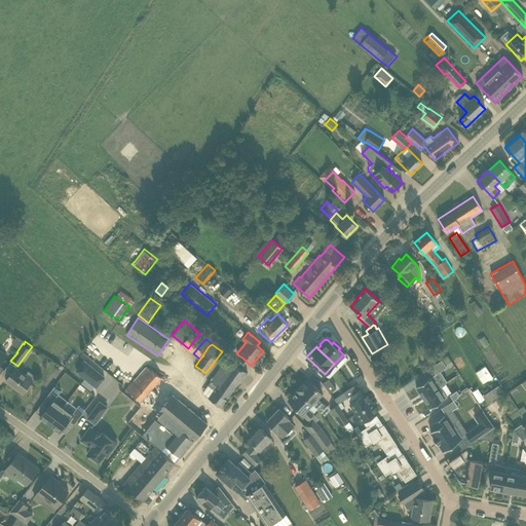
[(378,353),(373,357),(378,364),(383,361),(378,353)]
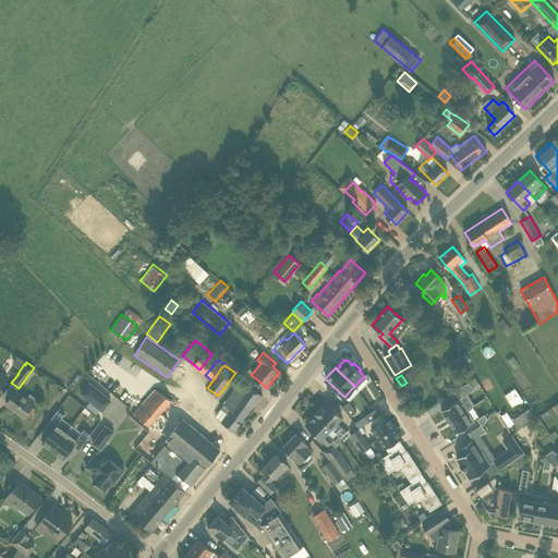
[(222,403),(223,403),(220,408),(227,412),(220,421),(235,433),(263,396),(240,379),(222,403)]
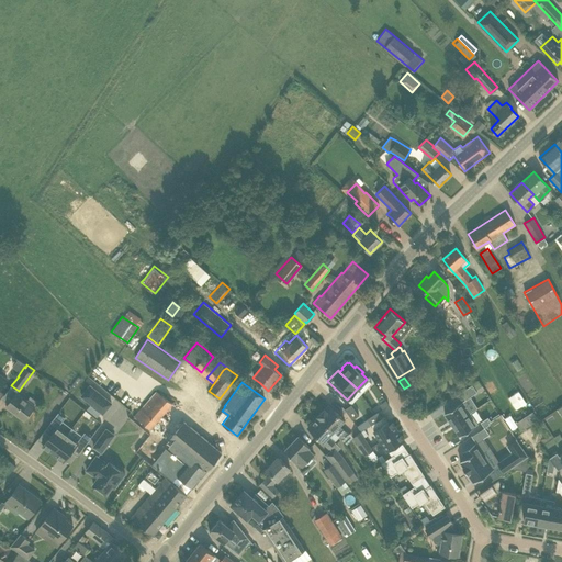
[(143,384),(134,394),(141,400),(148,390),(143,384)]
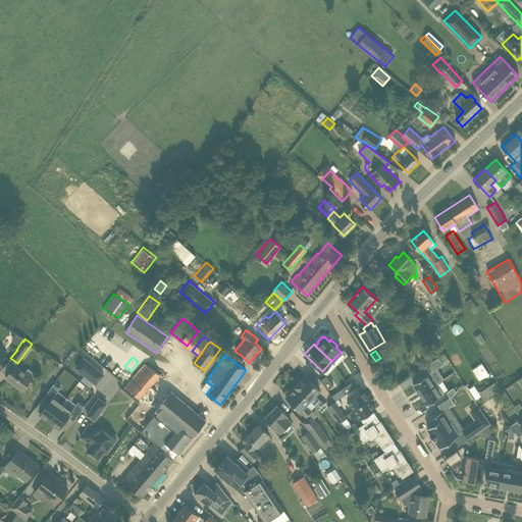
[(103,374),(84,358),(75,368),(96,384),(103,374)]
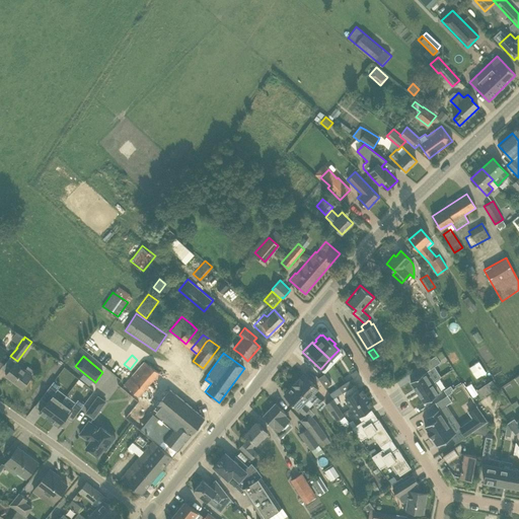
[(124,383),(139,396),(159,372),(144,360),(124,383)]
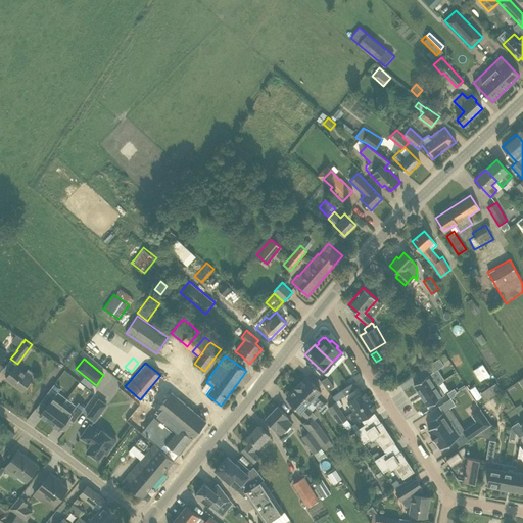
[(6,378),(22,390),(33,376),(16,364),(6,378)]
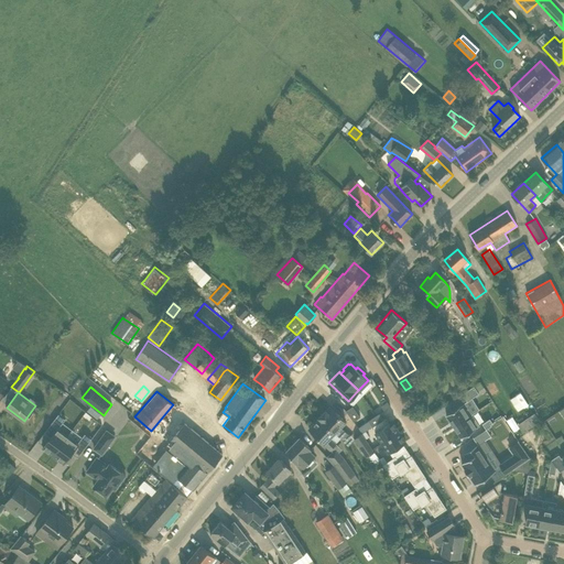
[(464,402),(446,414),(454,426),(472,414),(464,402)]
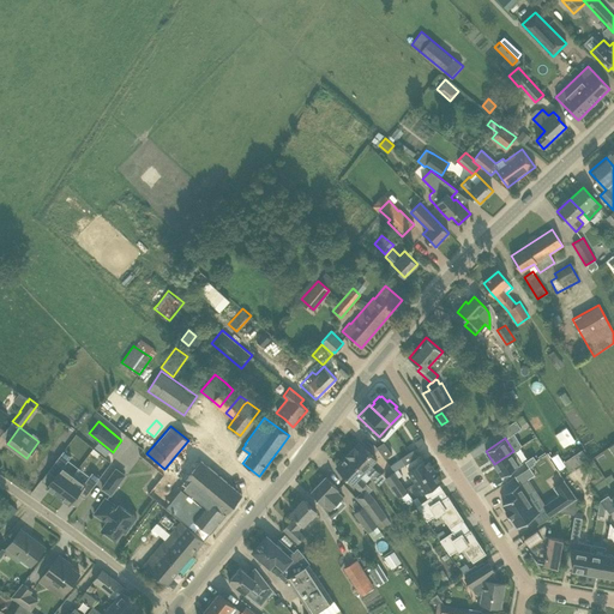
[(384,441),(377,446),(385,458),(391,453),(384,441)]
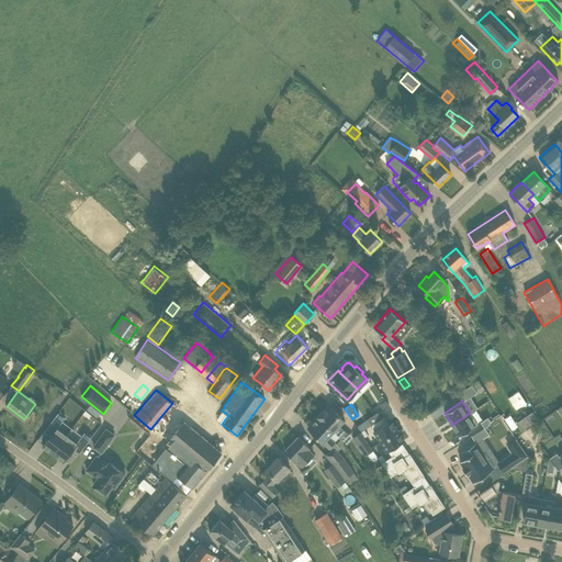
[(325,409),(317,416),(318,416),(334,430),(339,437),(345,431),(339,425),(345,419),(338,413),(337,413),(329,405),(325,409)]
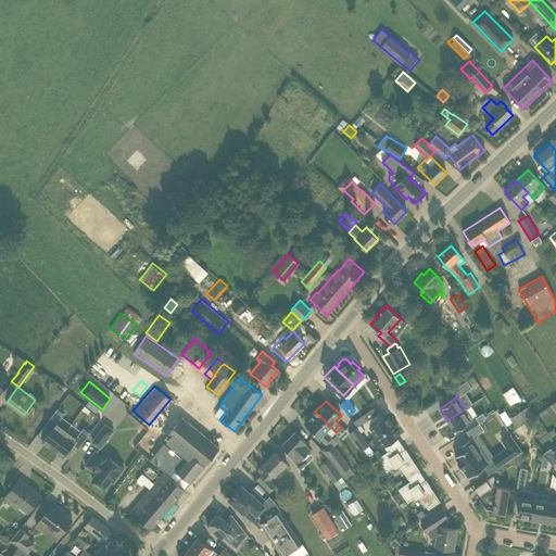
[(50,430),(42,441),(52,449),(70,426),(60,418),(64,413),(58,407),(43,426),(50,430)]
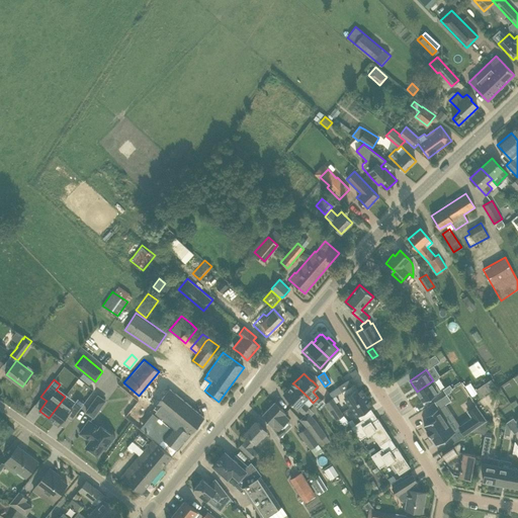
[(345,381),(338,385),(342,392),(352,384),(348,379),(345,381)]
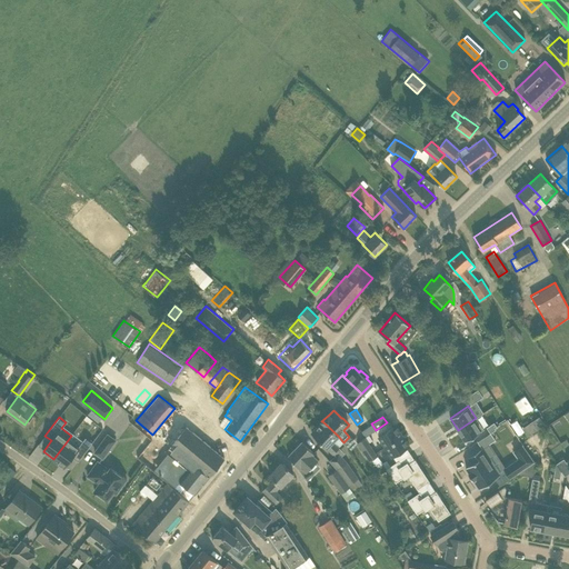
[(476,418),(458,430),(465,441),(483,429),(476,418)]
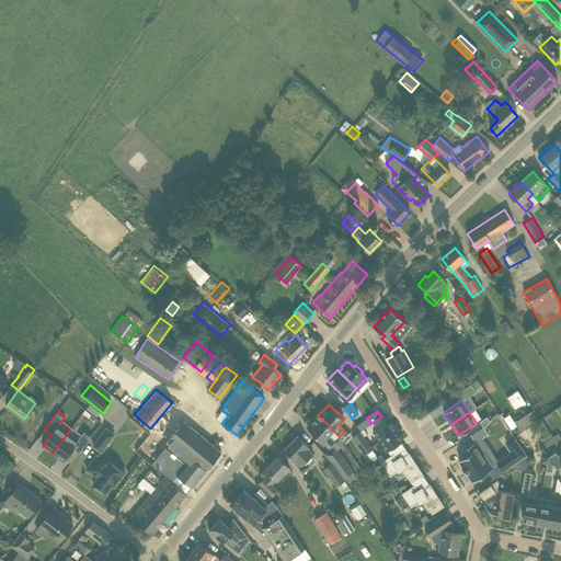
[(318,415),(307,426),(329,447),(334,441),(339,436),(333,430),(318,415)]
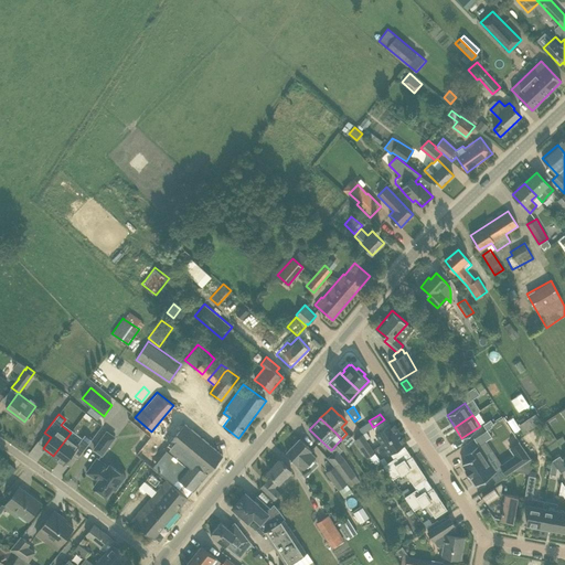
[(168,477),(167,479),(188,497),(193,490),(223,455),(184,423),(169,440),(166,440),(161,446),(145,432),(131,448),(168,477)]
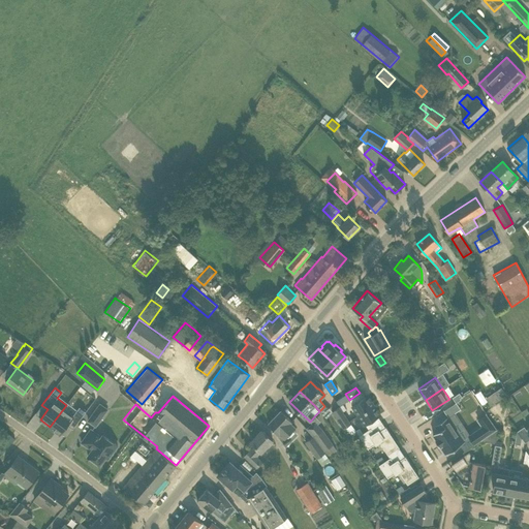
[(352,405),(352,406),(359,415),(374,405),(368,396),(365,397),(352,405)]
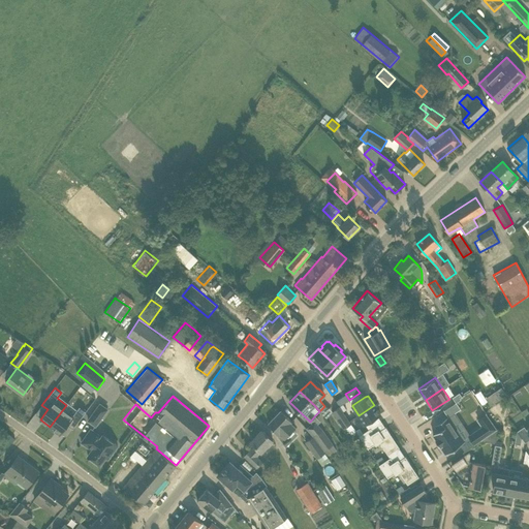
[(465,421),(479,411),(474,402),(459,410),(465,421)]
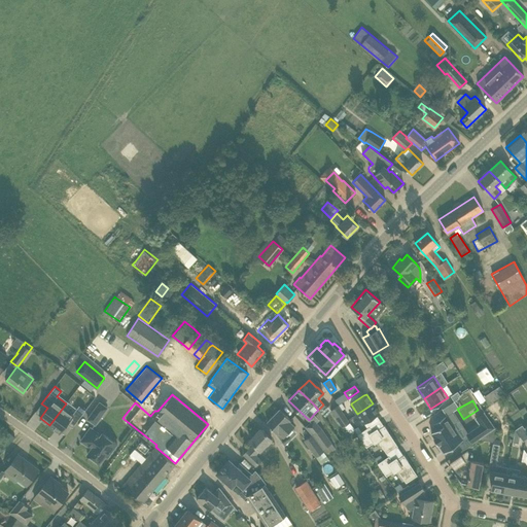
[(96,424),(107,408),(100,402),(88,419),(96,424)]
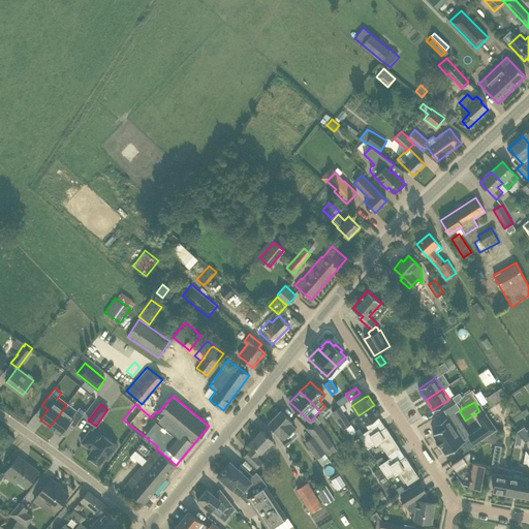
[(66,405),(50,427),(60,434),(67,425),(72,429),(86,411),(80,407),(75,412),(66,405)]
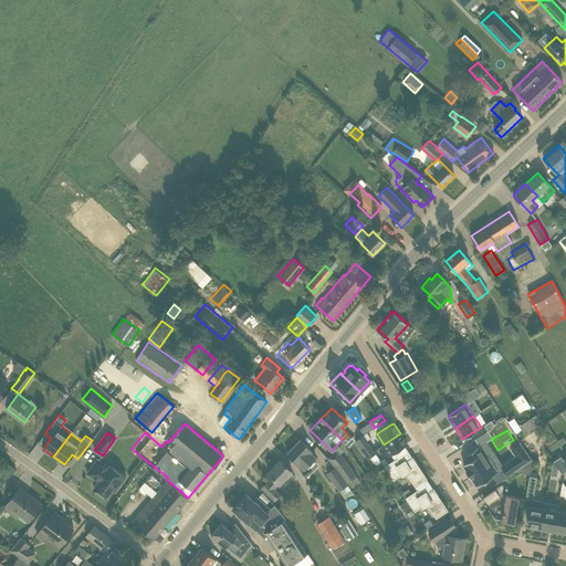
[(400,433),(384,444),(390,454),(391,453),(404,444),(407,443),(400,433)]
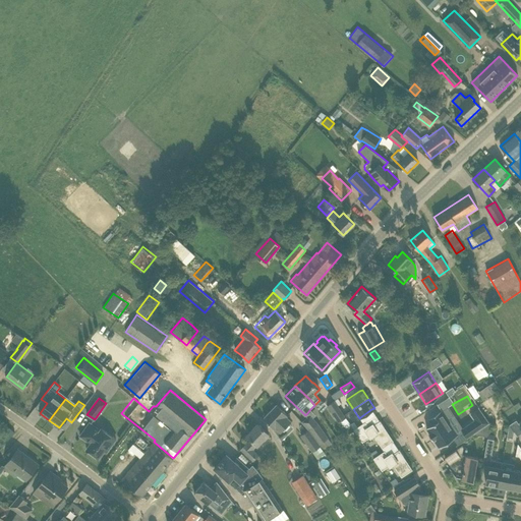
[(346,417),(335,401),(327,406),(339,422),(346,417)]
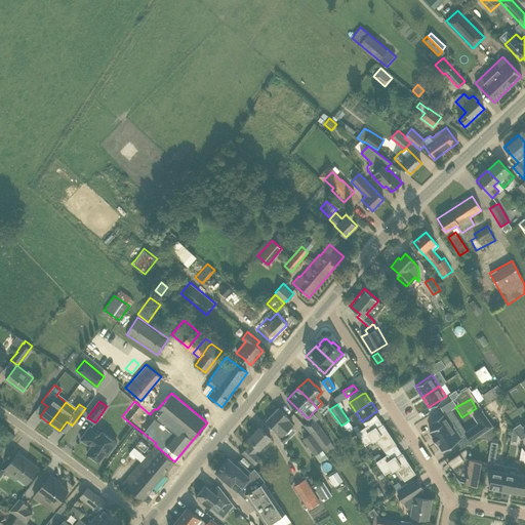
[(284,434),(293,425),(288,419),(290,417),(279,407),(266,420),(272,426),(271,427),(272,427),(277,431),(276,432),(284,443),(289,438),(284,434)]
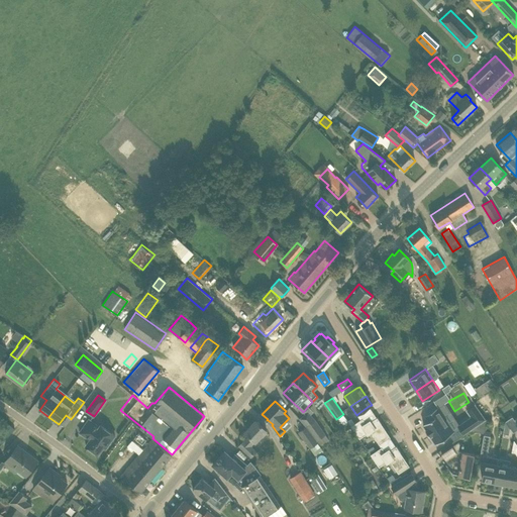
[(429,436),(430,435),(435,443),(452,432),(442,417),(450,412),(443,403),(424,415),(428,421),(423,424),(426,429),(425,429),(426,431),(427,430),(429,434),(428,434),(429,436)]
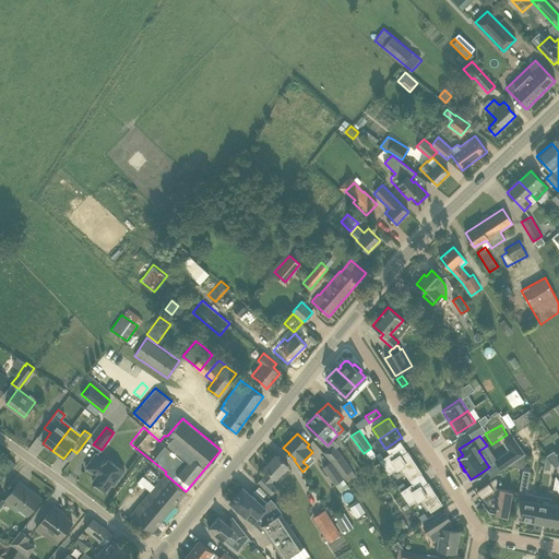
[(510,450),(495,460),(500,470),(524,453),(514,437),(504,442),(510,450)]
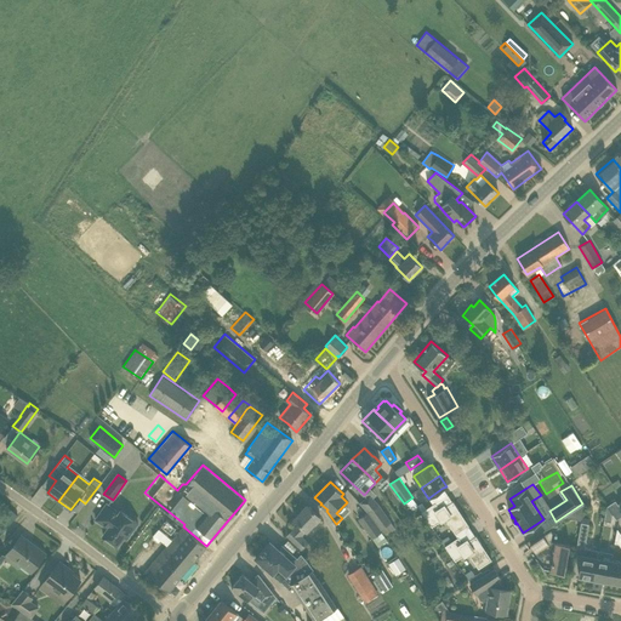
[(620,501),(617,503),(615,500),(607,506),(616,519),(620,516),(620,501)]
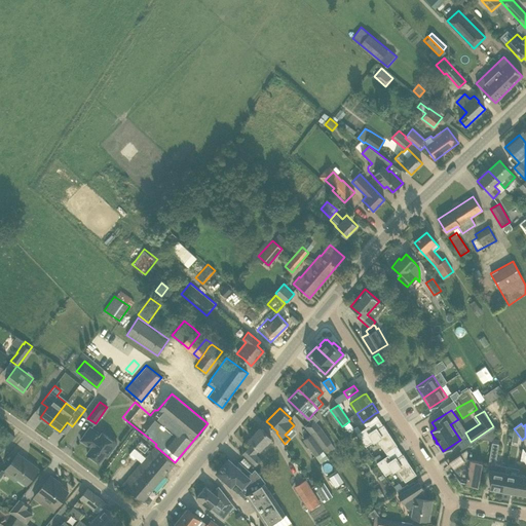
[(397,445),(383,424),(376,429),(373,431),(369,425),(361,430),(357,434),(366,446),(377,439),(385,452),(397,445)]
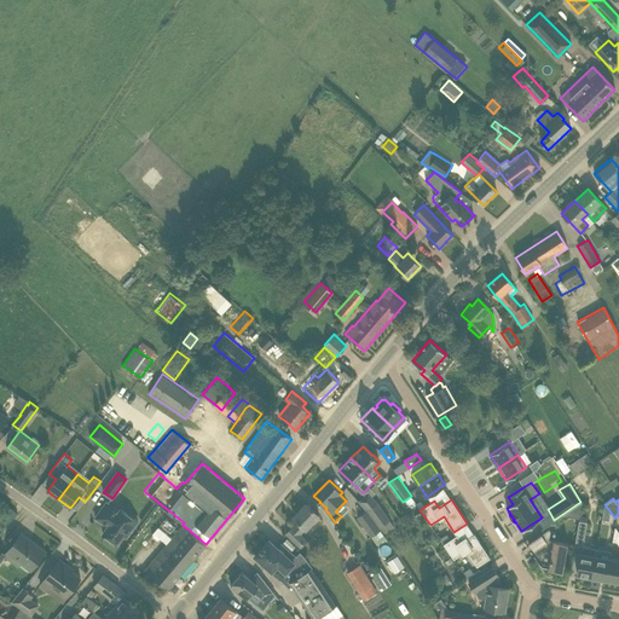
[(108,526),(103,533),(117,544),(125,534),(127,536),(139,520),(119,507),(117,508),(106,501),(94,518),(104,524),(108,526)]
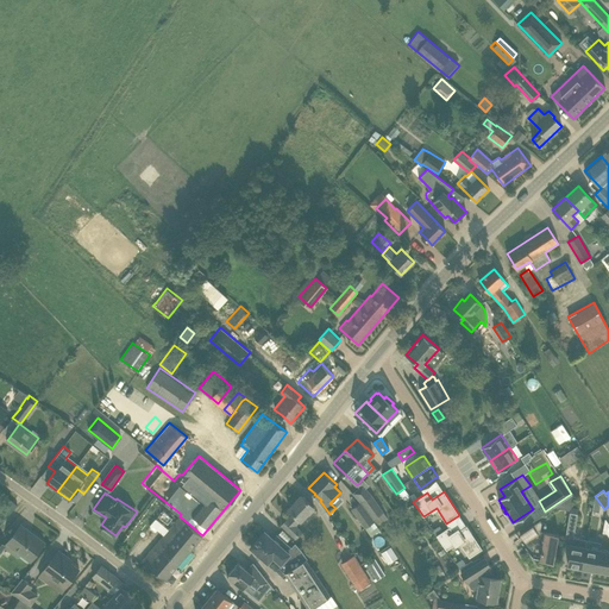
[(553,507),(570,510),(573,493),(553,507)]
